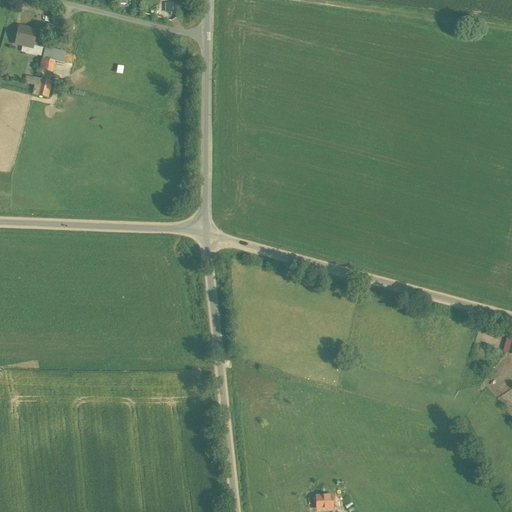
[(176,3),(165,4),(165,13),(170,13),(170,16),(177,16),(176,3)]
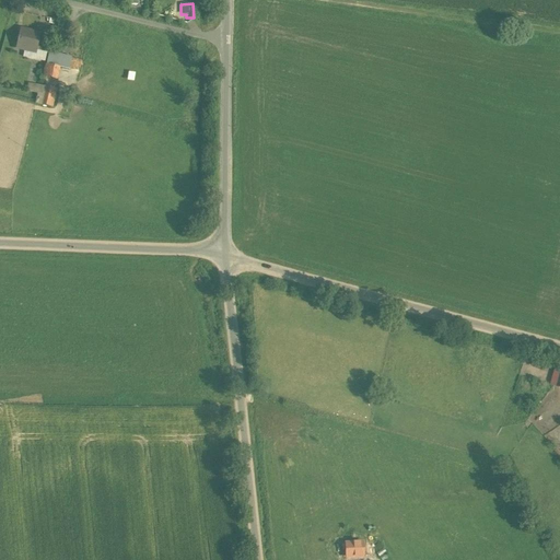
[(42,33),(20,27),(15,50),(36,55),(42,33)]
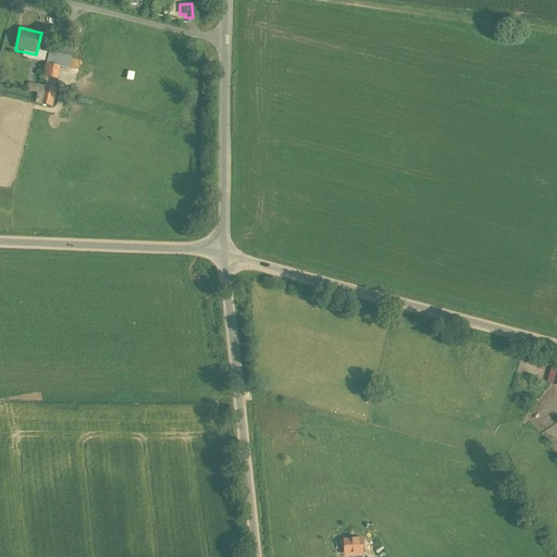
[(72,57),(49,51),(46,64),(45,63),(41,76),(58,81),(60,67),(69,70),(72,57)]
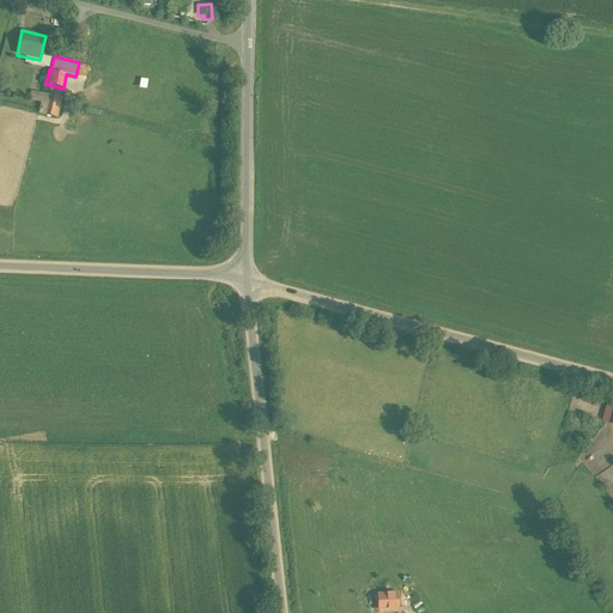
[(46,115),(50,96),(31,91),(29,101),(40,103),(38,114),(46,115)]
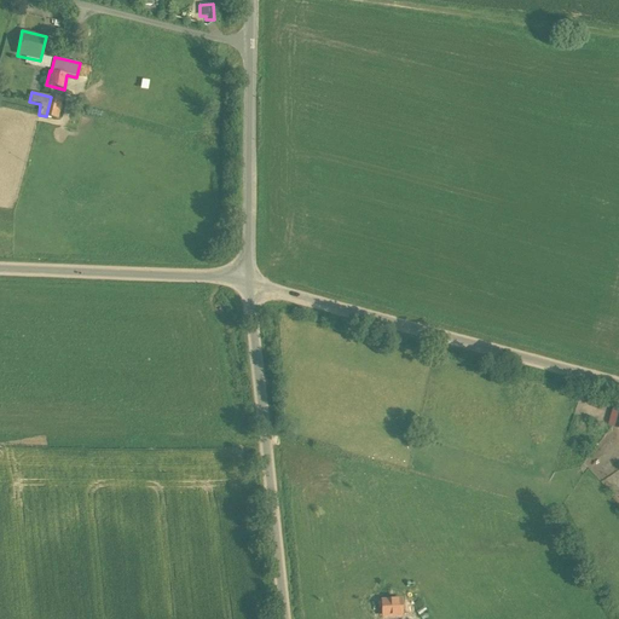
[(63,98),(51,96),(51,97),(46,116),(46,117),(58,120),(63,98)]
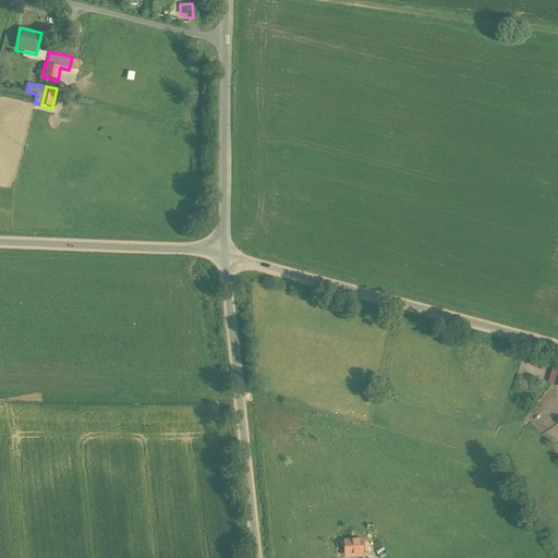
[(360,542),(343,543),(344,557),(361,557),(360,542)]
